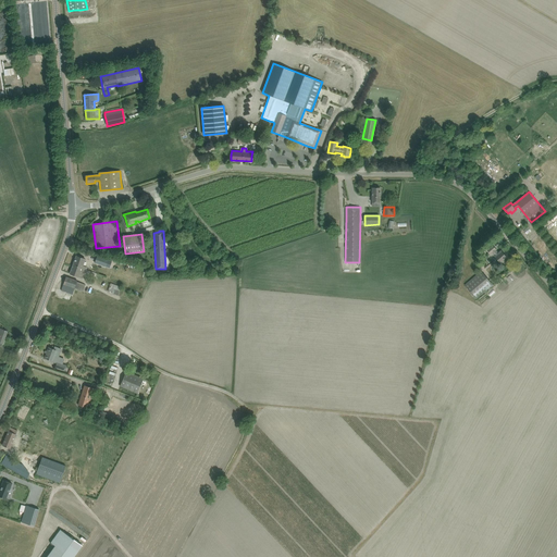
[(500,262),(503,261),(507,257),(502,250),(498,254),(496,250),(496,249),(493,246),(489,249),(487,250),(491,254),(492,252),(500,262)]
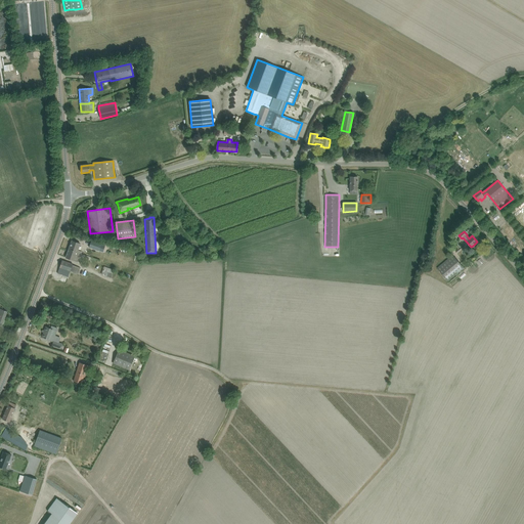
[(72,241),(69,250),(81,254),(81,252),(78,250),(80,244),(72,241)]
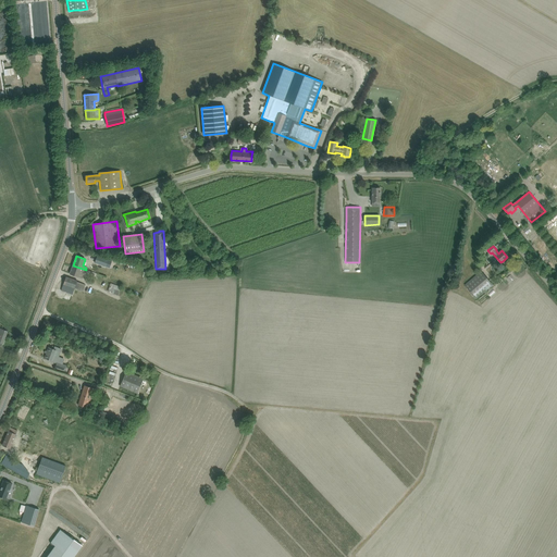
[(97,256),(95,262),(106,267),(109,260),(97,256)]
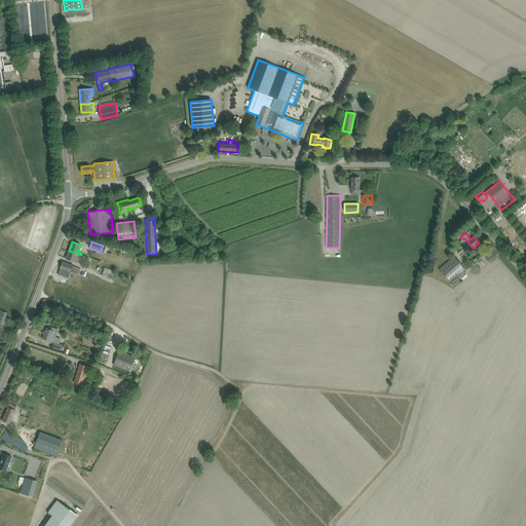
[(81,255),(69,251),(66,259),(78,263),(81,255)]
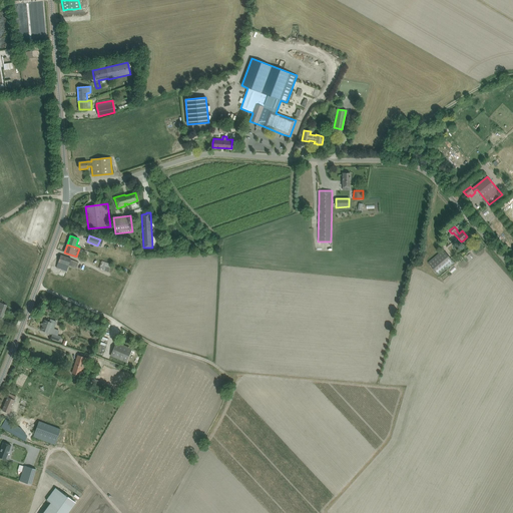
[(428,263),(438,276),(444,271),(454,263),(443,249),(434,258),(428,263)]
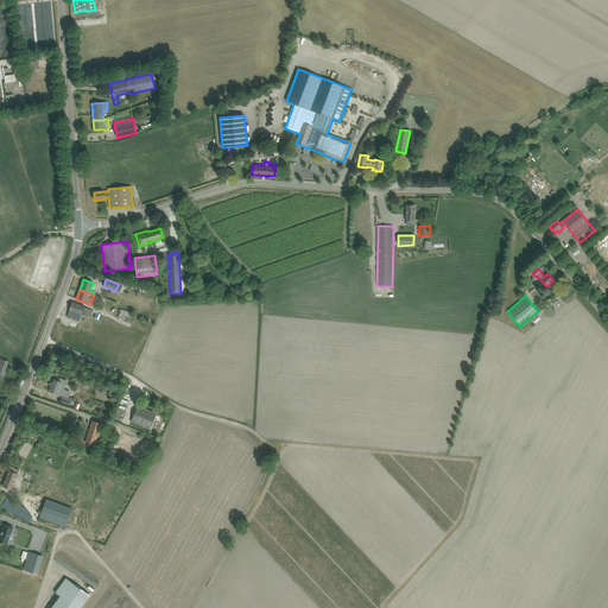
[(67,317),(73,320),(80,322),(82,315),(90,318),(93,311),(84,308),(84,306),(71,302),(67,317)]
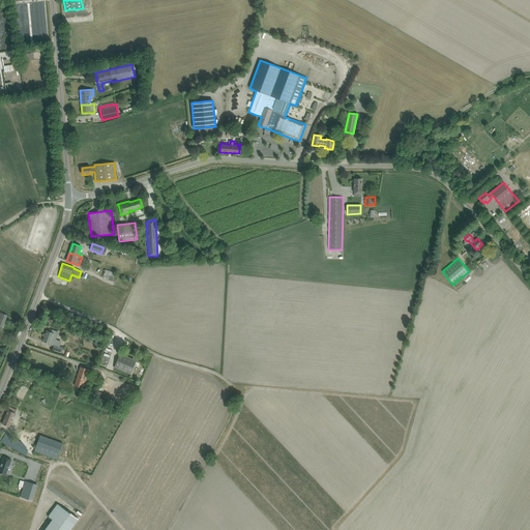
[(101,277),(113,281),(116,273),(105,269),(101,277)]
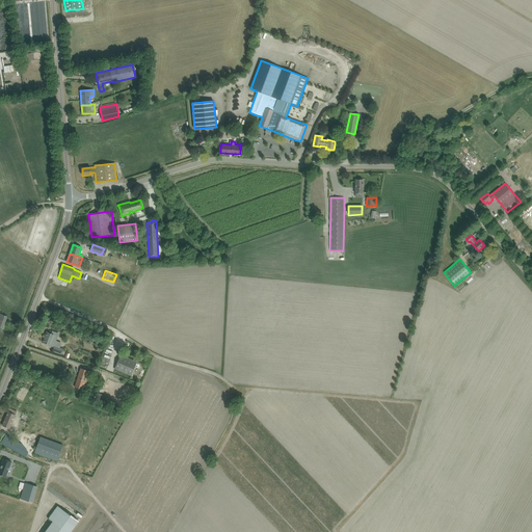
[(52,340),(54,335),(47,331),(43,342),(50,345),(53,346),(54,346),(53,350),(61,353),(63,349),(59,348),(62,339),(59,338),(57,342),(52,340)]
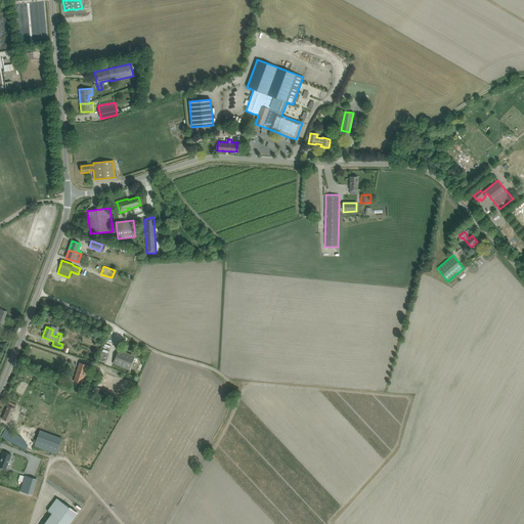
[(129,370),(135,357),(119,351),(113,364),(129,370)]
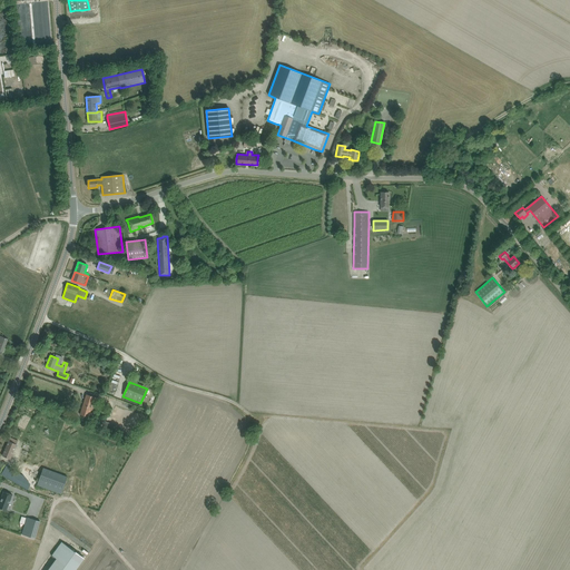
[(80,415),(85,416),(88,418),(90,411),(94,412),(98,399),(91,396),(87,394),(80,415)]
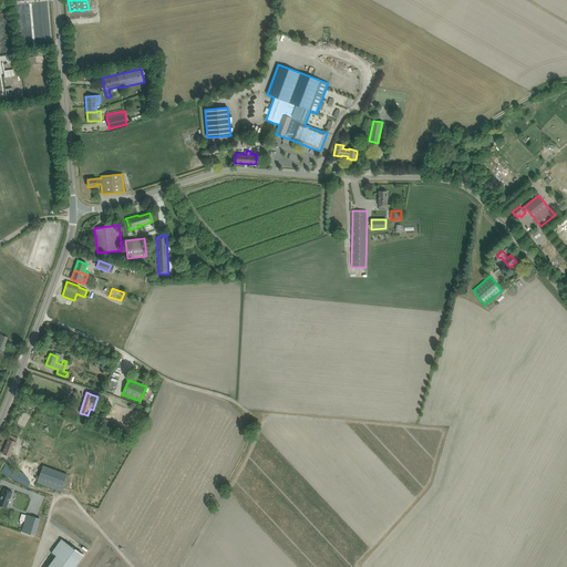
[(21,413),(17,426),(24,429),(28,415),(21,413)]
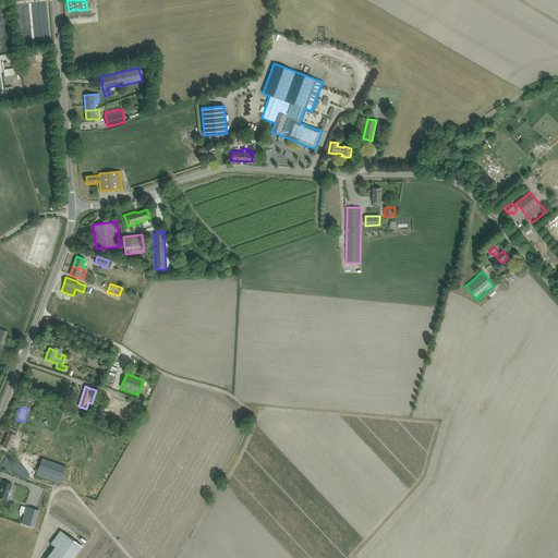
[(96,409),(93,416),(109,423),(111,415),(109,414),(96,409)]
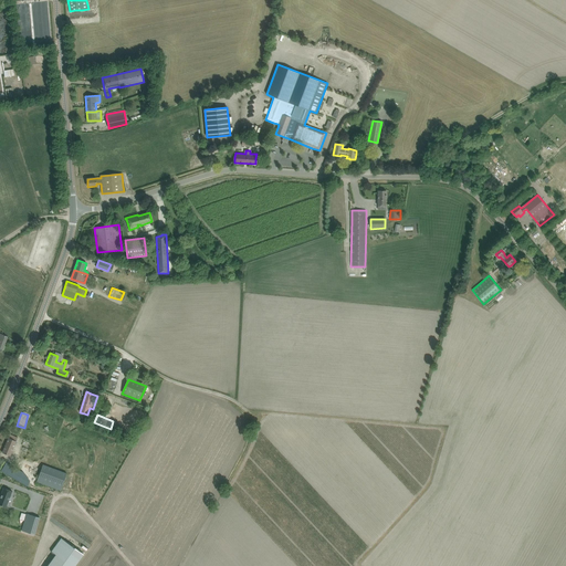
[(18,438),(16,437),(10,435),(2,452),(10,456),(18,438)]
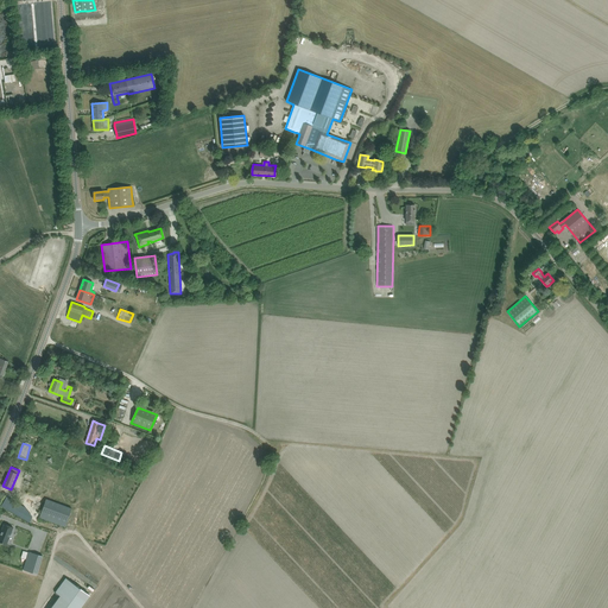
[(1,506),(6,508),(29,521),(32,517),(25,507),(6,496),(1,506)]
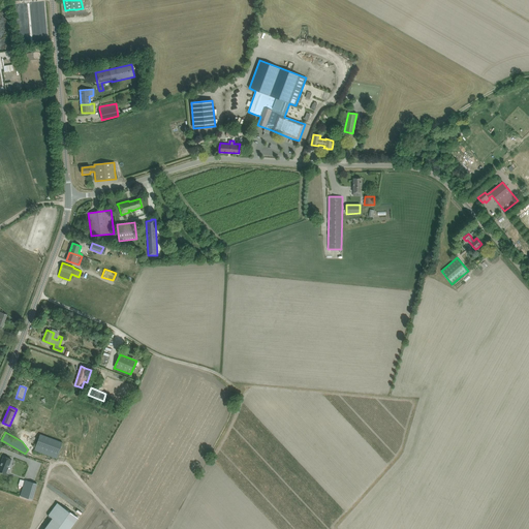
[(34,450),(57,459),(62,442),(40,434),(34,450)]
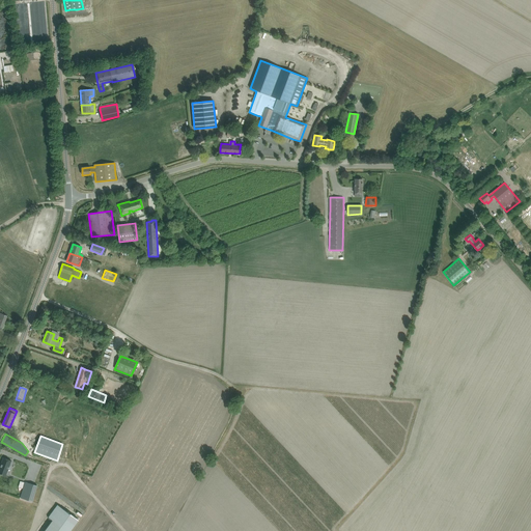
[(1,465),(0,467),(0,473),(5,476),(11,460),(3,457),(1,465)]
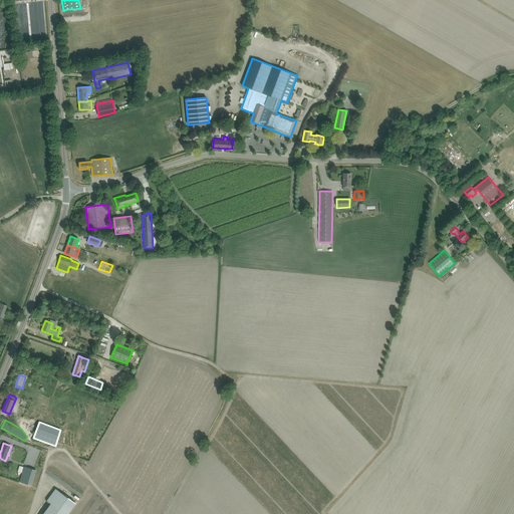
[(20,482),(31,485),(36,470),(24,467),(20,482)]
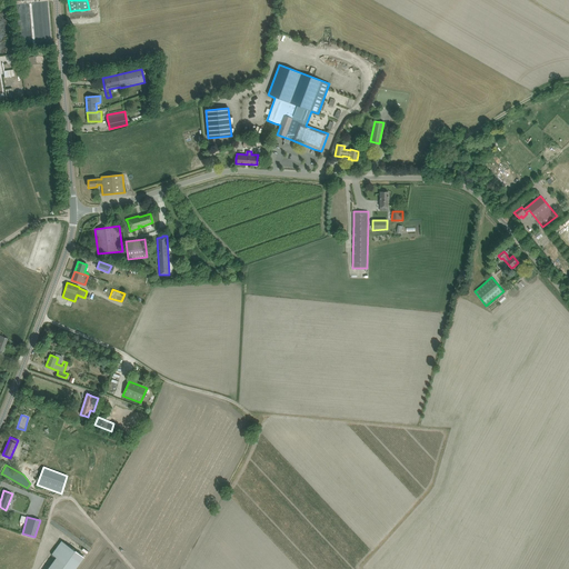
[(56,558),(47,568),(75,568),(85,557),(61,540),(51,555),(56,558)]
